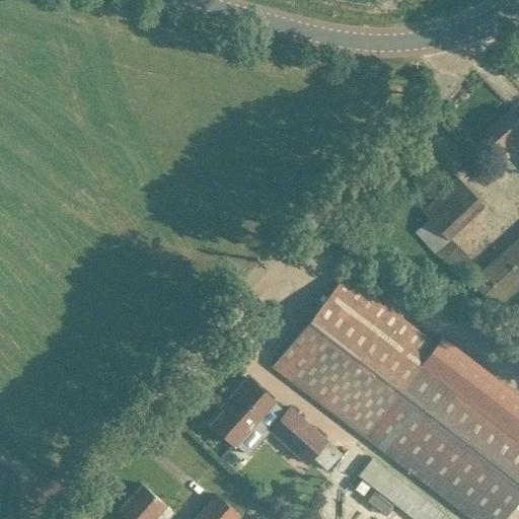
[(509,155),(518,146),(518,118),(513,112),(489,133),(509,155)]
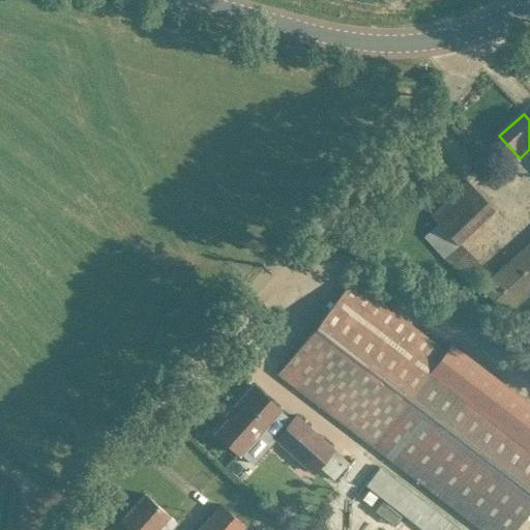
[(495,210),(481,196),(467,180),(431,215),(439,224),(424,237),(474,289),(489,274),(460,244),(495,210)]
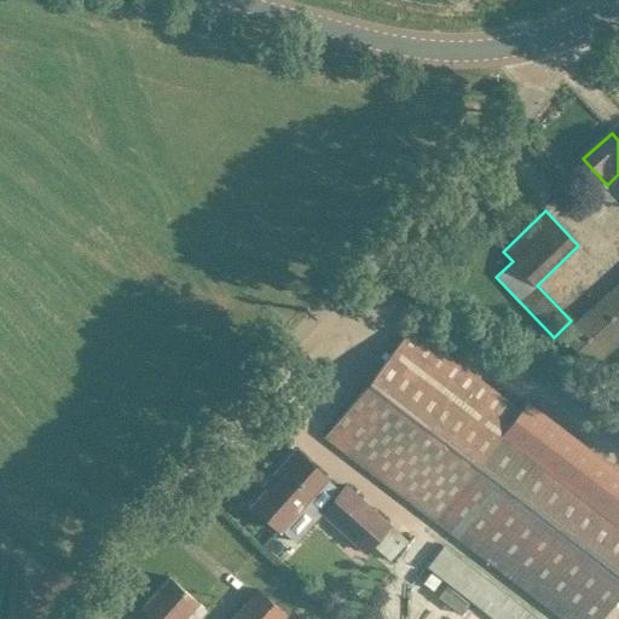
[(618,279),(560,333),(589,365),(618,339),(618,279)]
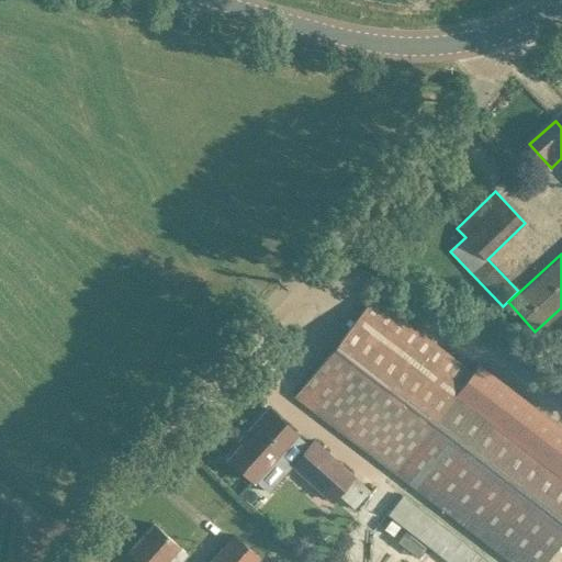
[(467,377),(388,315),(370,301),(295,396),(505,561),(543,561),(561,538),(561,427),(479,361),(467,377)]
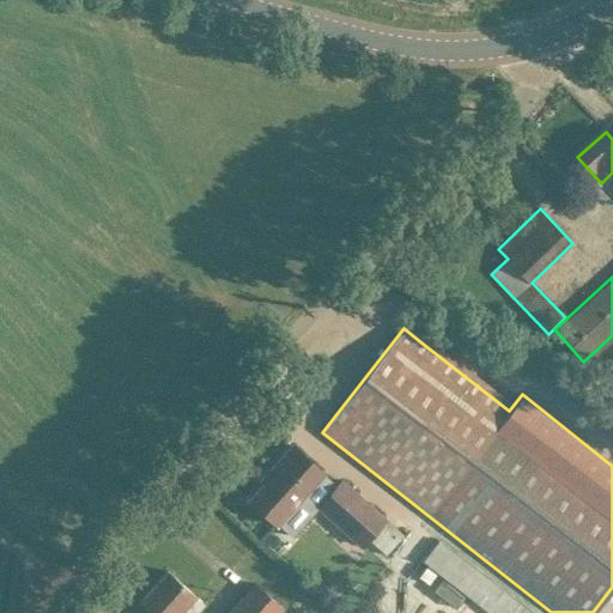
[(325,473),(311,461),(292,445),(267,473),(273,478),(266,485),(265,484),(249,499),(278,525),(301,498),(314,511),(316,509),(360,550),(369,540),(388,519),(345,480),(338,490),(322,475),(325,473)]
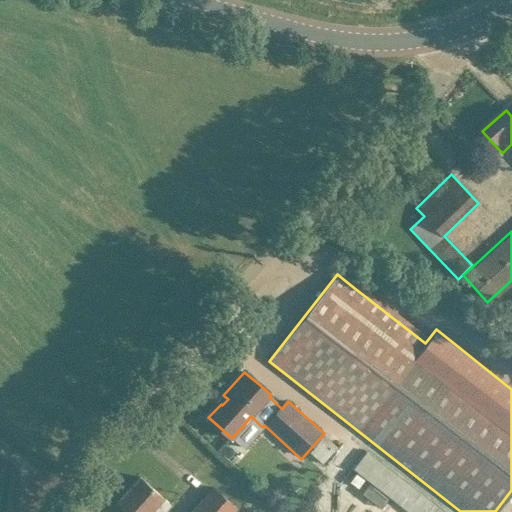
[(324,433),(308,451),(321,464),(338,445),(324,433)]
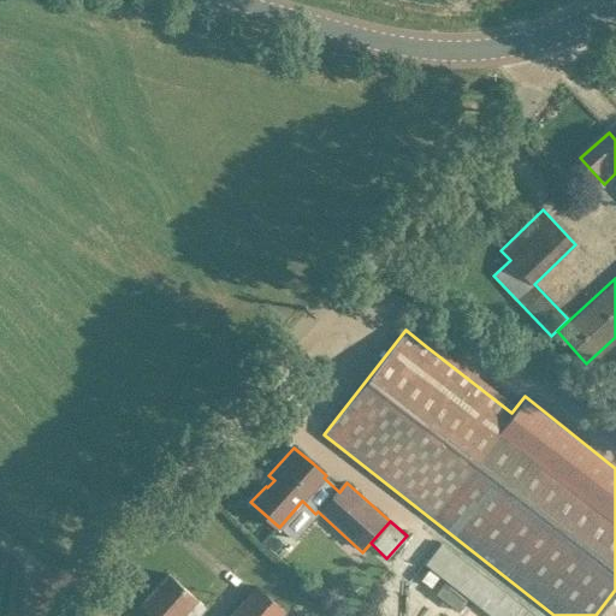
[(543,615),(449,549),(432,572),(493,615),(543,615)]
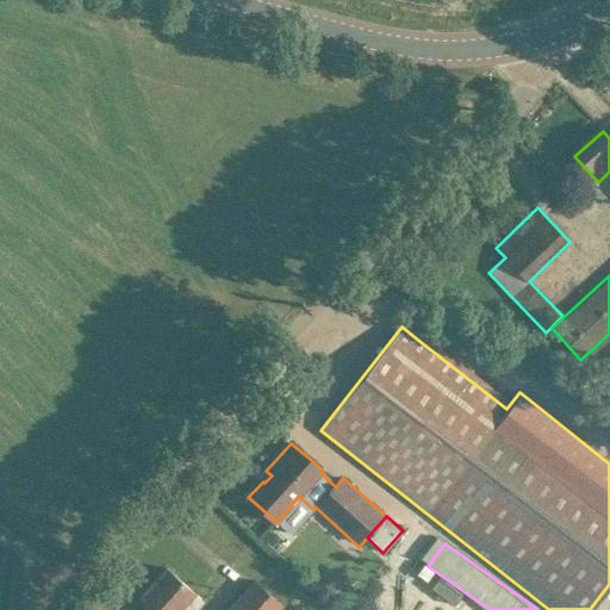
[(424,564),(417,572),(427,580),(434,571),(424,564)]
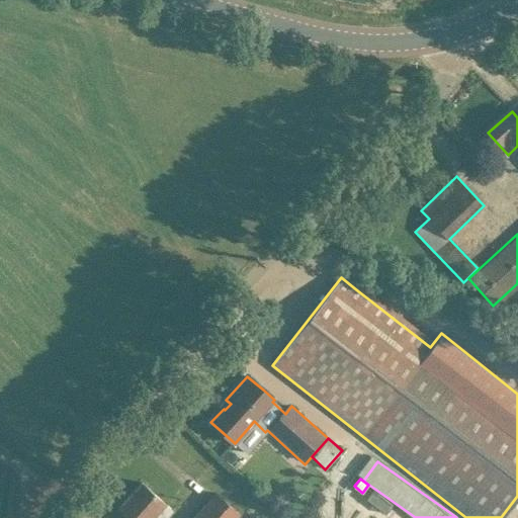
[(165,517),(172,510),(156,496),(142,483),(119,507),(131,517),(149,517),(152,516),(154,517),(165,517)]
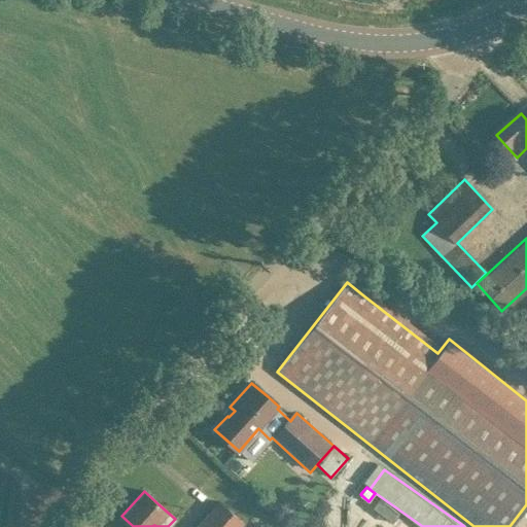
[(379,498),(373,507),(392,523),(399,514),(379,498)]
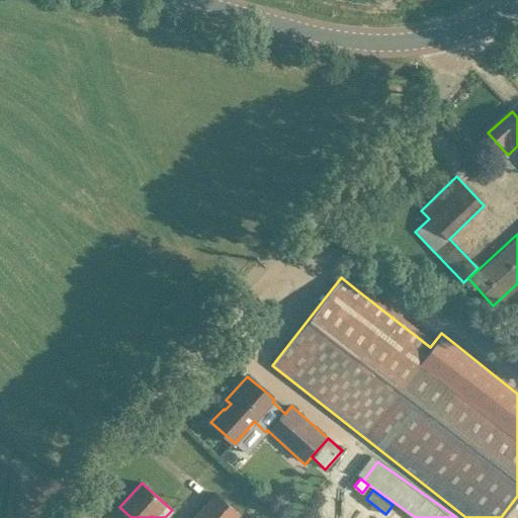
[(192,517),(233,517),(237,514),(213,494),(192,517)]
